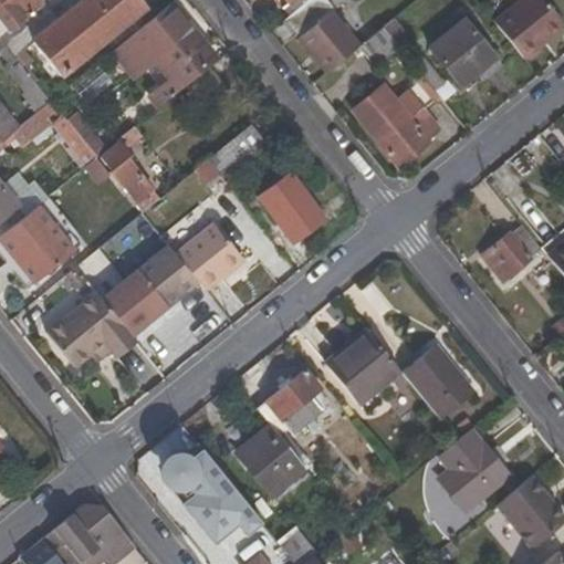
[(0,0),(0,38),(6,45),(48,10),(40,0),(0,0)]
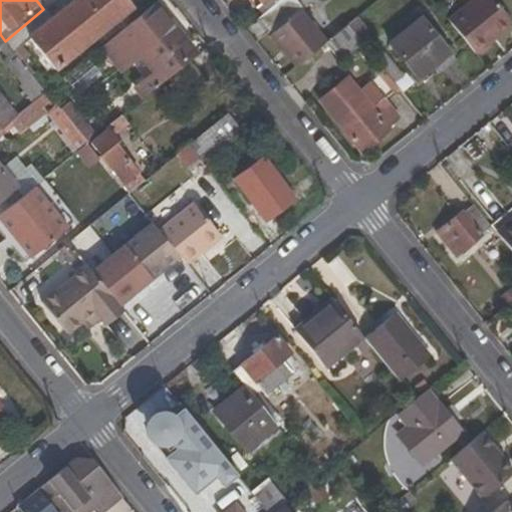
[(77,0),(52,20),(43,9),(5,41),(14,51),(32,37),(55,65),(130,6),(124,0),(77,0)]
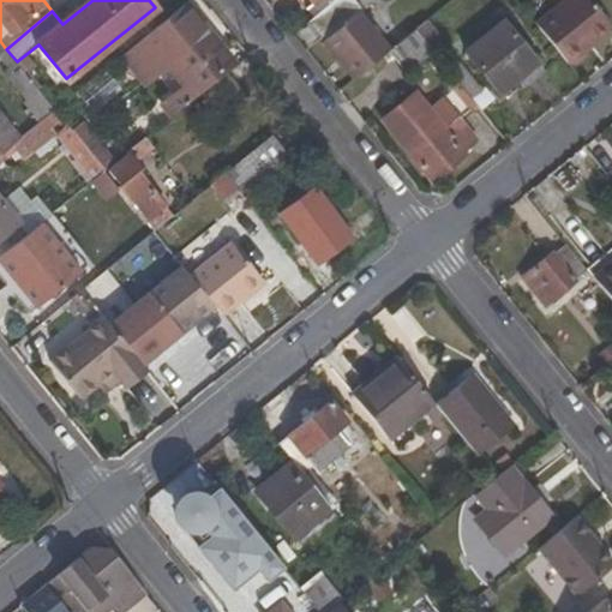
[(364,9),(357,0),(333,0),(307,21),(354,78),(390,49),(359,12),(364,9)]
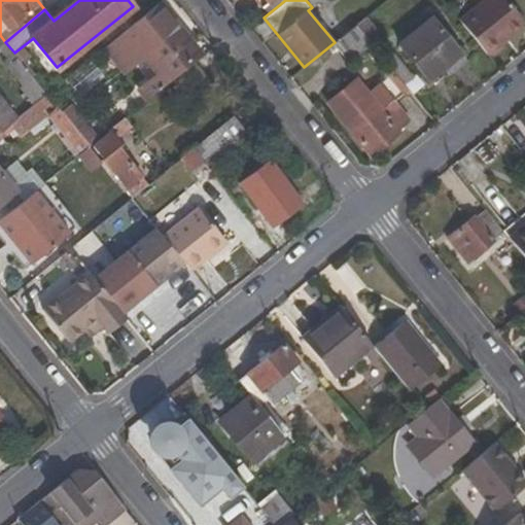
[(524,20),(509,0),(484,0),(461,19),(489,54),(524,25),(524,20)]
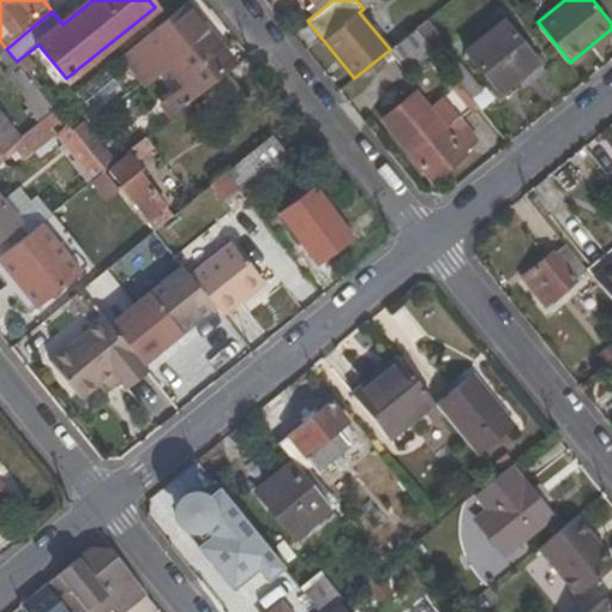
[(189,85),(166,103),(173,114),(202,90),(208,87),(204,82),(229,59),(186,5),(124,54),(147,82),(171,63),(189,85)]
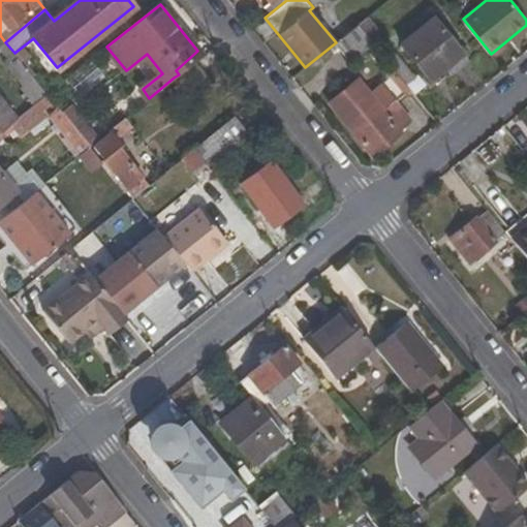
[(368,35),(378,28),(368,16),(359,24),(368,35)]
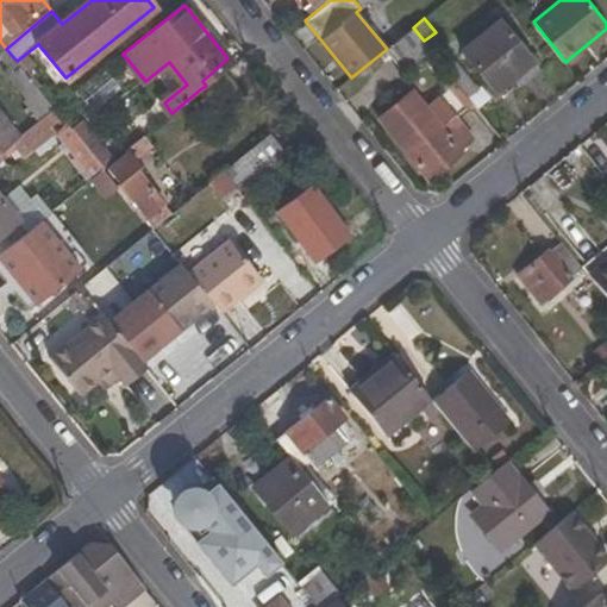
[(496,91),(533,61),(500,20),(463,50),(496,91)]
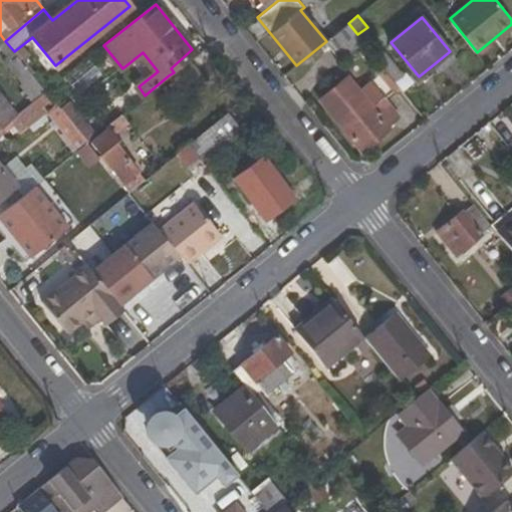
[(357,34),(348,23),(326,41),(341,59),(364,42),(357,34)]
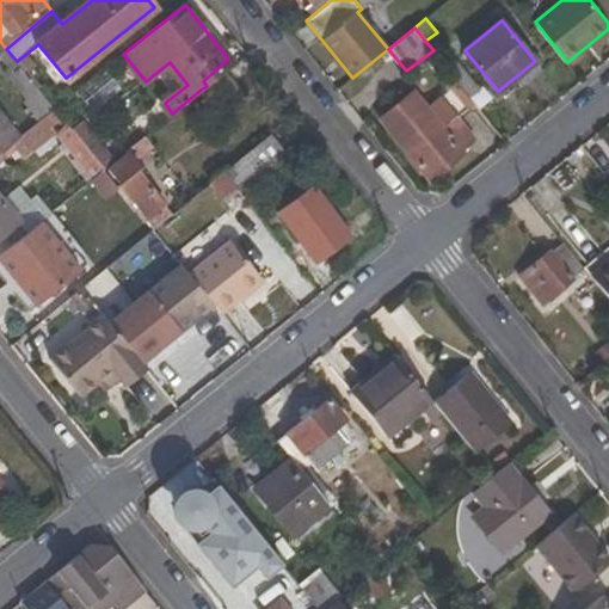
[(23,100),(40,122),(56,109),(17,61),(6,49),(0,53),(0,65),(26,97),(23,100)]
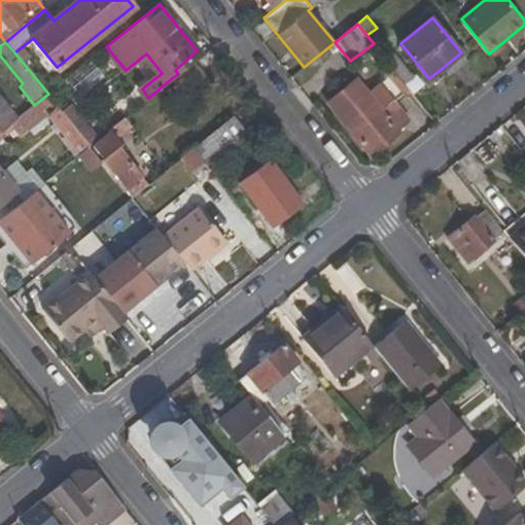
[(394,51),(385,59),(413,93),(422,85),(394,51)]
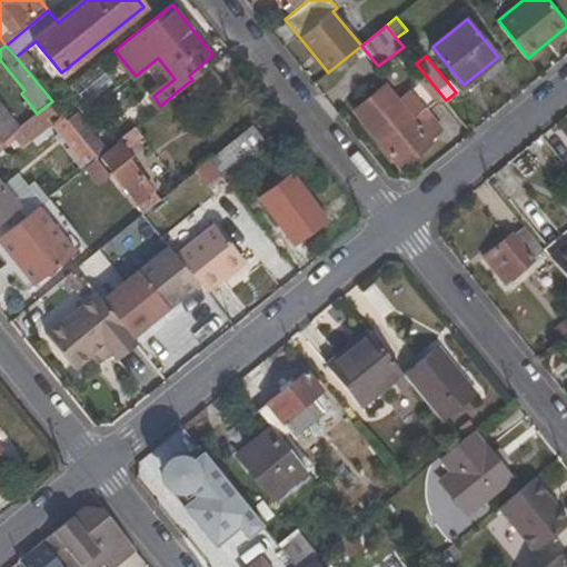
[(200,99),(224,80),(211,63),(192,80),(187,83),(200,99)]
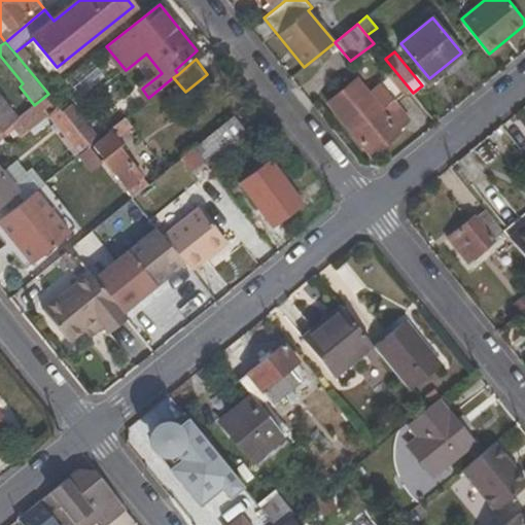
[(394,100),(384,109),(369,91),(358,77),(327,101),(371,154),(401,131),(399,128),(410,118),(394,100)]
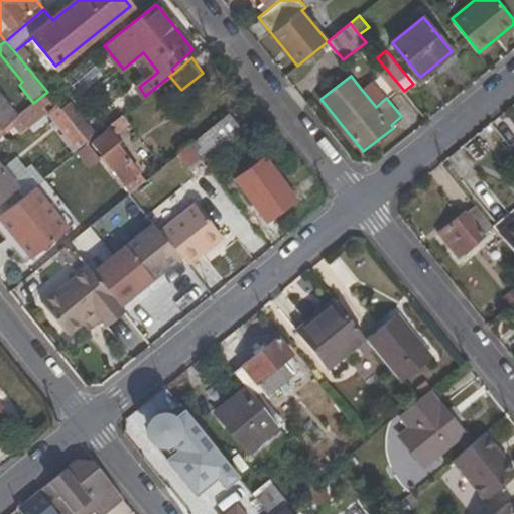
[(386,98),(372,80),(361,89),(376,107),(386,98)]
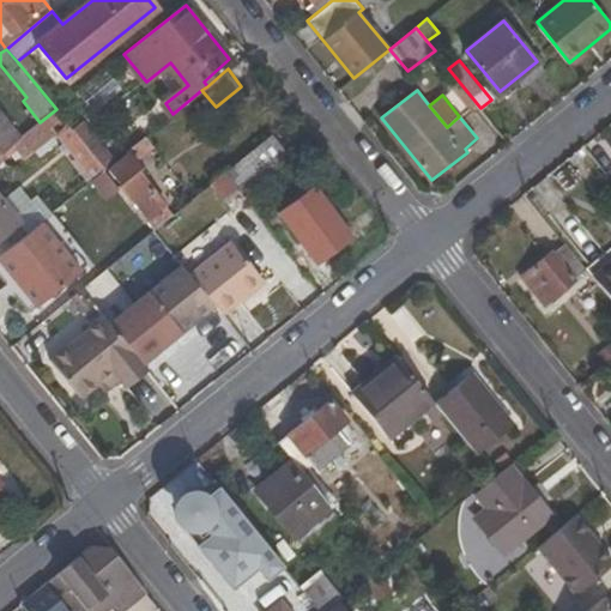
[(0,153),(22,137),(0,110),(0,153)]
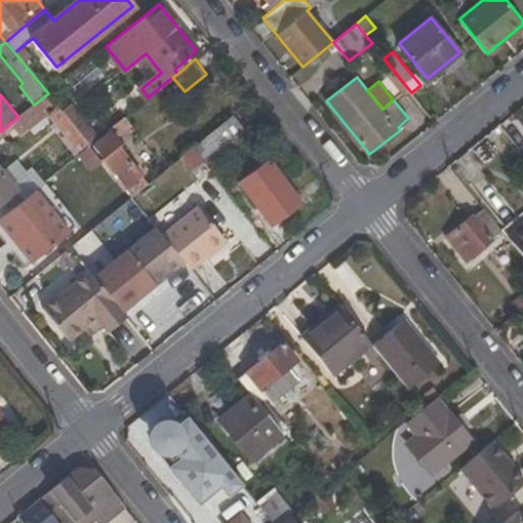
[(73,103),(62,112),(69,119),(82,136),(88,145),(99,135),(73,103)]
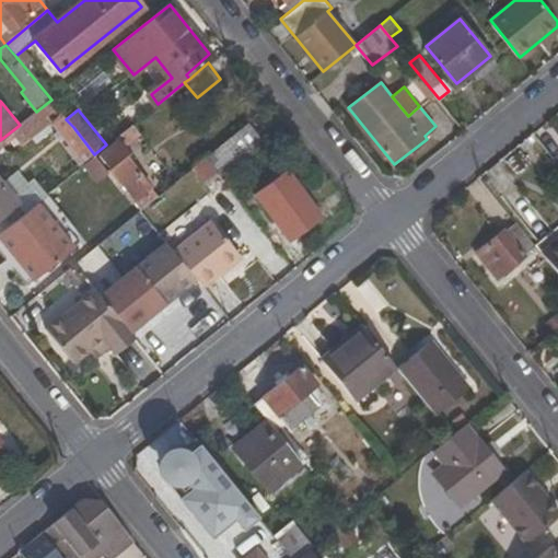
[(248,121),(207,155),(222,175),(264,140),(248,121)]
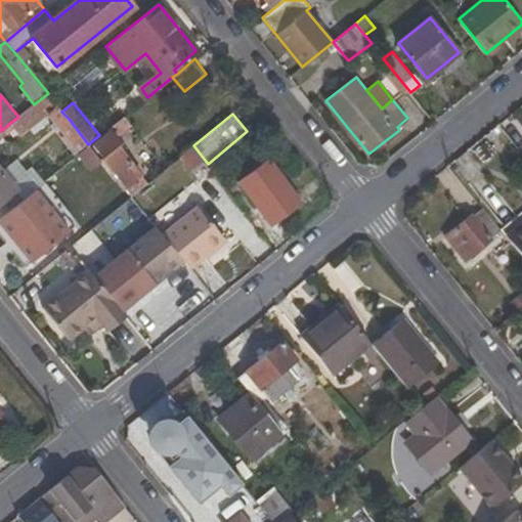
[(92,144),(134,194),(150,181),(116,139),(132,126),(124,116),(107,129),(110,132),(92,144)]
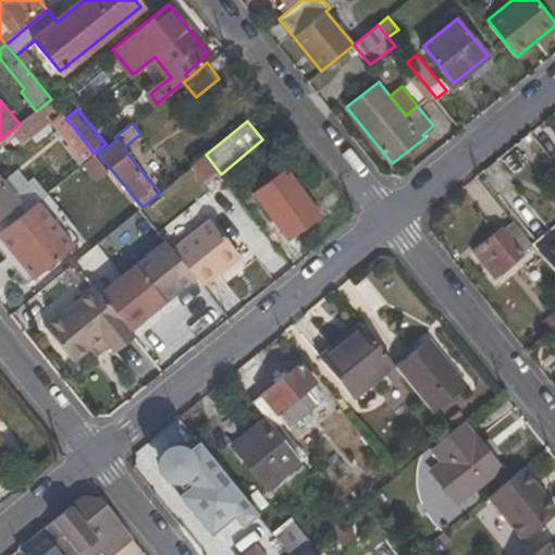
[(62,135),(77,153),(87,145),(73,126),(62,135)]
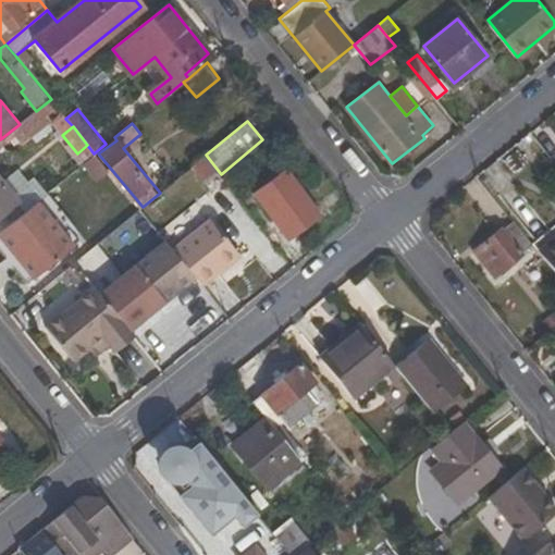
[(287,167),(254,192),(273,220),(287,210),(295,222),(301,230),(321,214),(287,167)]
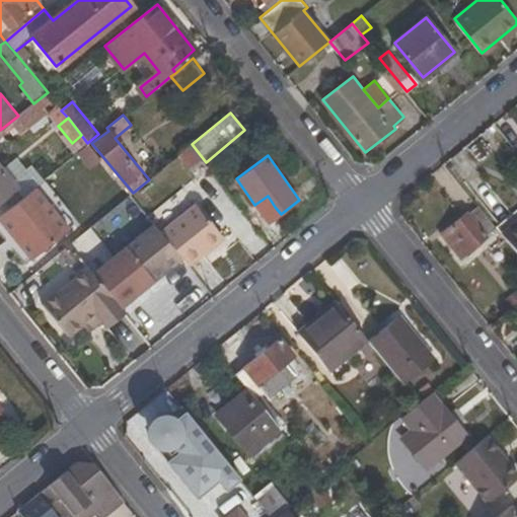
[(0,198),(14,186),(4,173),(0,176),(0,198)]
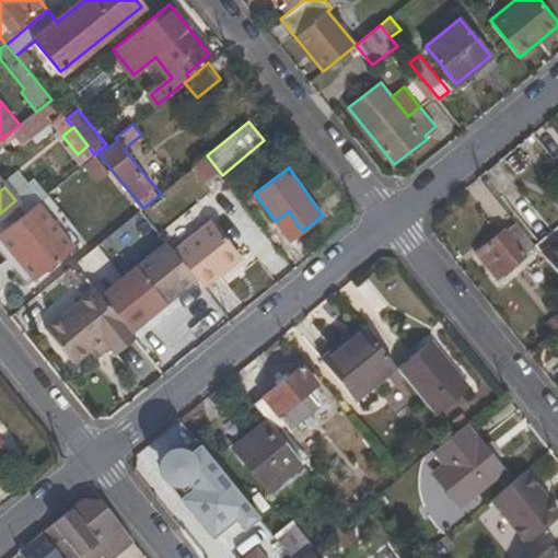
[(72,245),(37,201),(0,231),(0,237),(32,278),(72,245)]
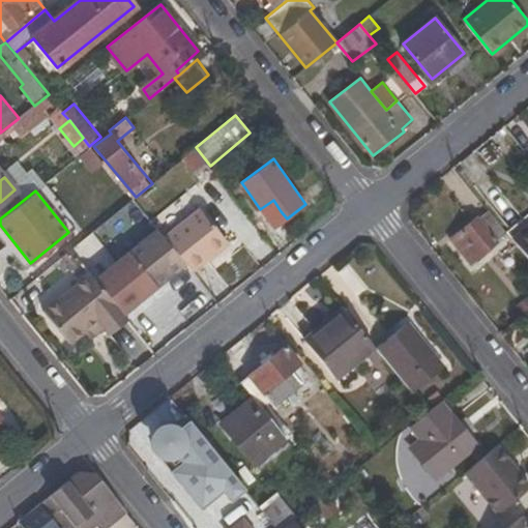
[(135,199),(105,222),(117,238),(147,215),(135,199)]
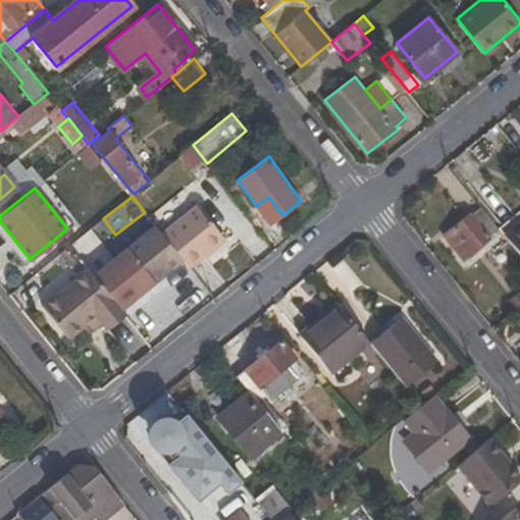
[(256,206),(264,217),(276,208),(269,197),(256,206)]
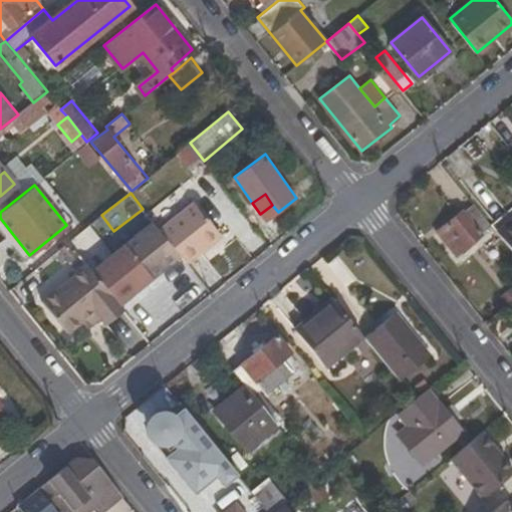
[(193,200),(158,229),(180,256),(184,261),(187,264),(221,235),(193,200)]
